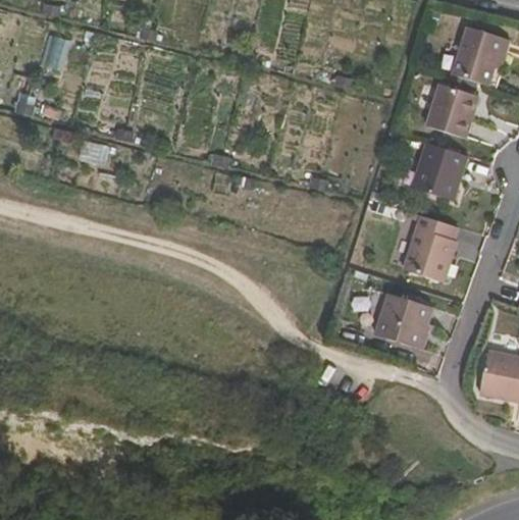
[(470,32),(458,78),(487,87),(492,67),(496,55),(504,57),(508,42),(470,32)]
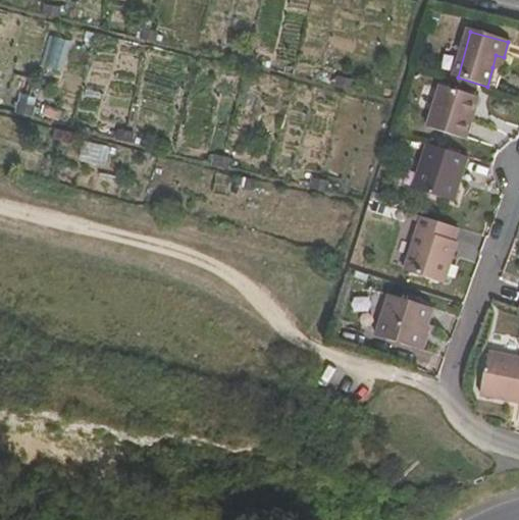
[(80,73),(85,51),(72,47),(66,69),(80,73)]
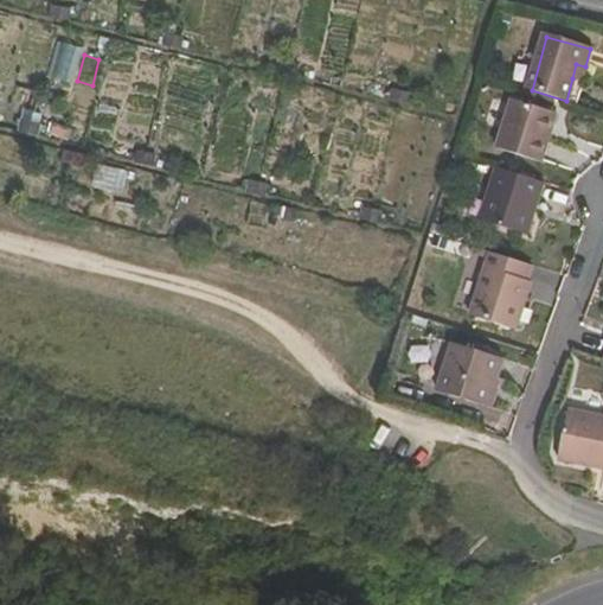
[(582,81),(585,67),(576,64),(572,78),(582,81)]
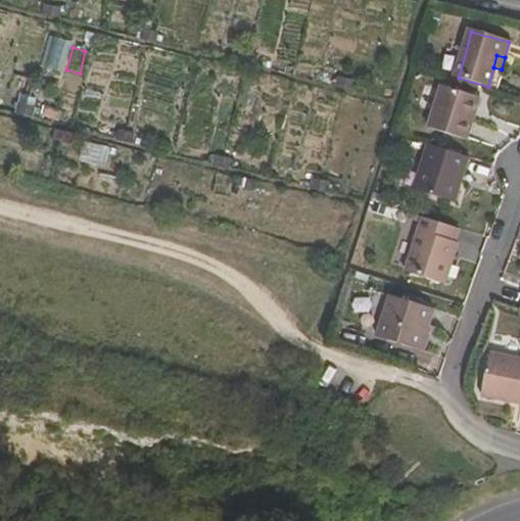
[(420,128),(461,140),(474,95),(433,83),(420,128)]
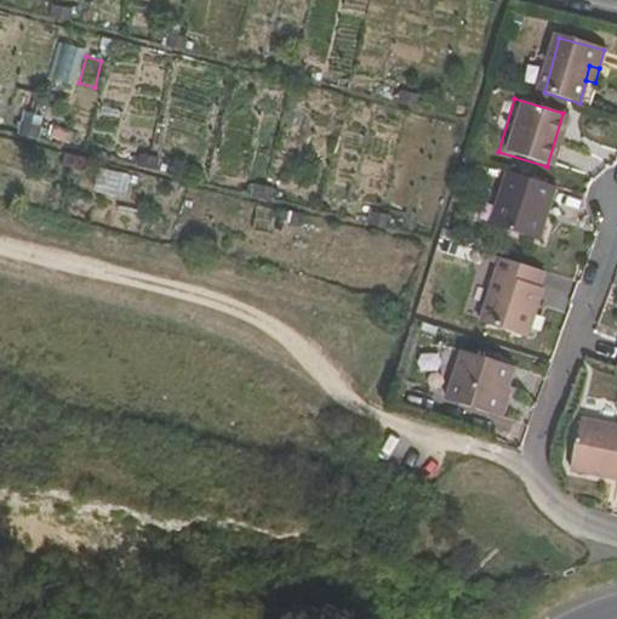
[(550,183),(501,168),(486,223),(533,237),(550,183)]
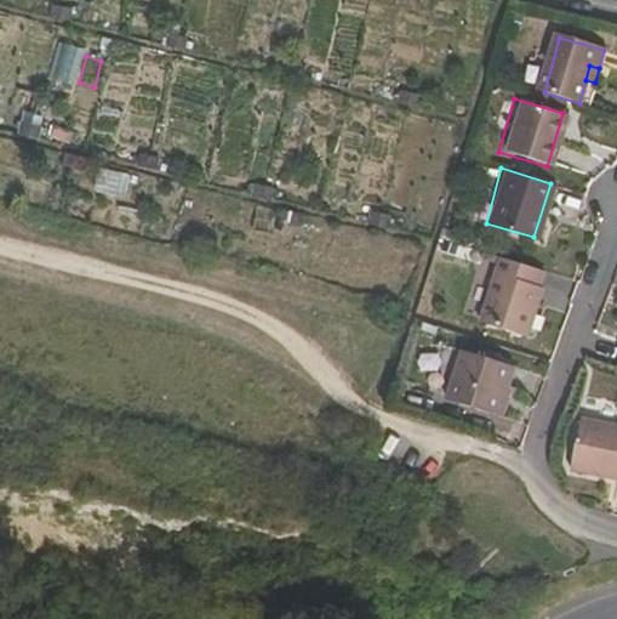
[(96,191),(125,192),(126,170),(97,169),(96,191)]
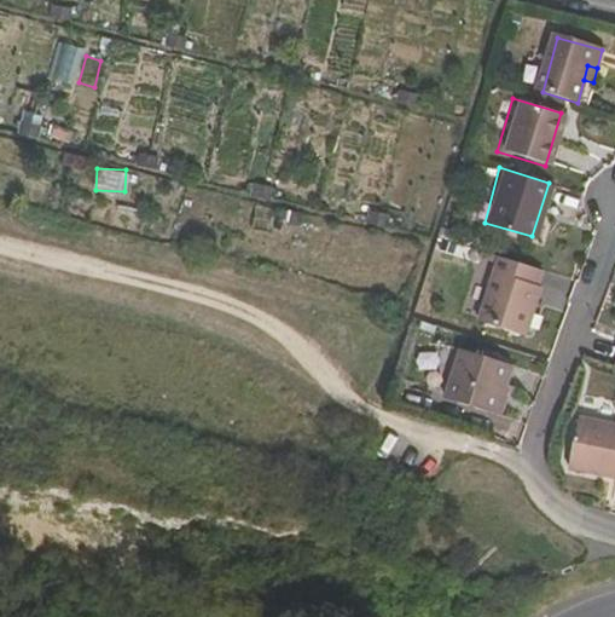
[(534,283),(539,267),(497,255),(477,321),(524,334),(539,283),(534,283)]
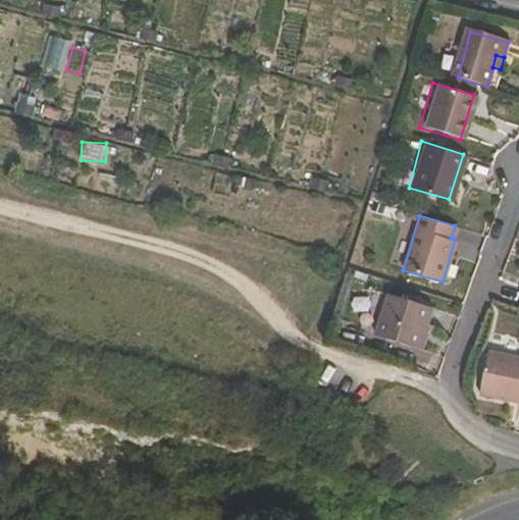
[(374,334),(417,348),(425,322),(430,305),(386,293),(374,334)]
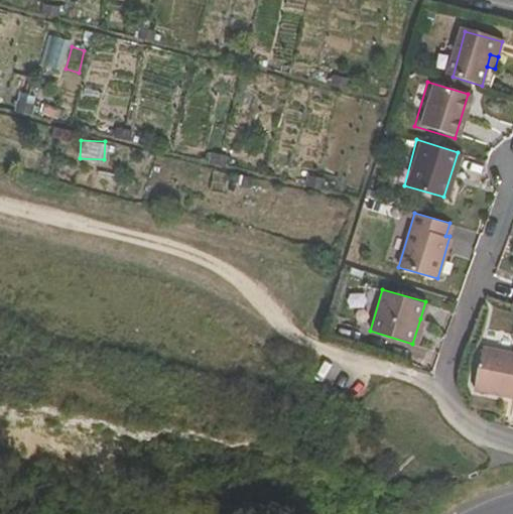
[(420,318),(412,344),(417,345),(425,319),(420,318)]
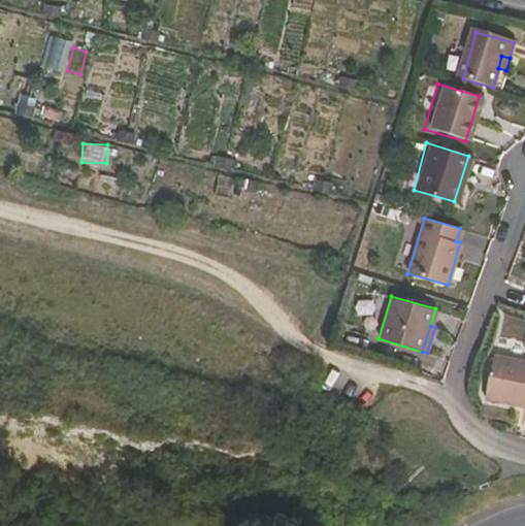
[(488,396),(524,403),(524,362),(496,357),(488,396)]
